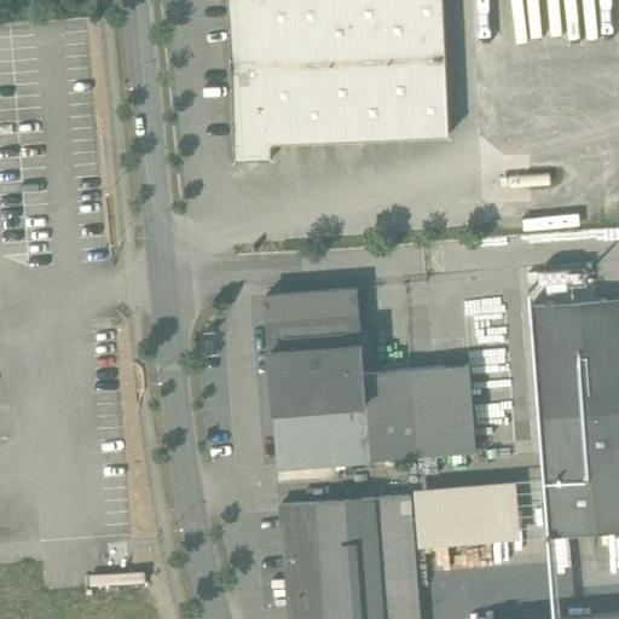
[(444,0),(229,0),(236,161),(246,161),(255,168),(262,160),(272,160),(272,145),(450,138),(444,0)]
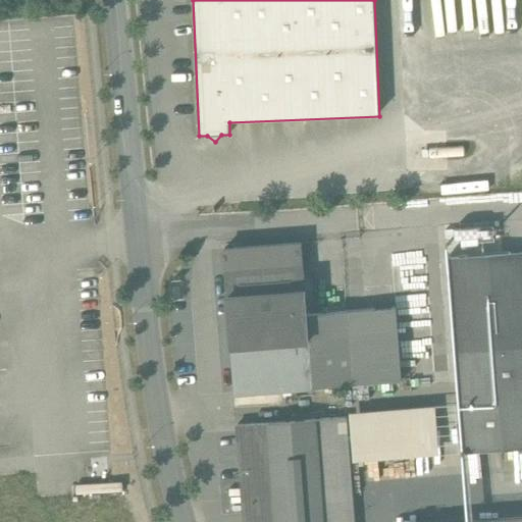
[(301,246),(226,252),(238,396),(403,382),(396,310),(307,317),(301,246)]
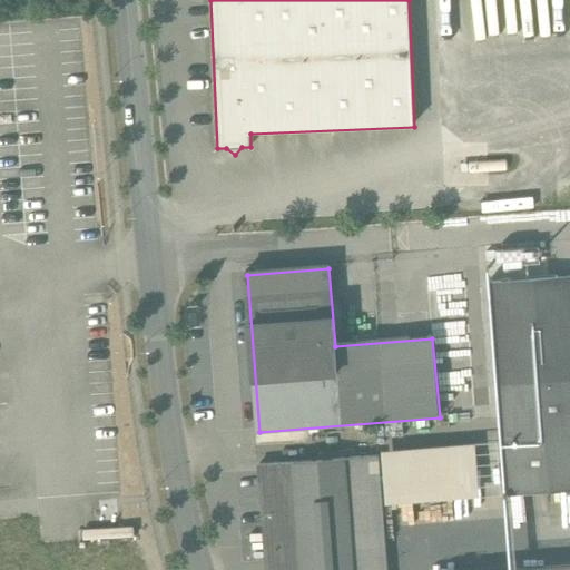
[(569,277),(489,284),(501,442),(505,497),(569,491),(569,277)]
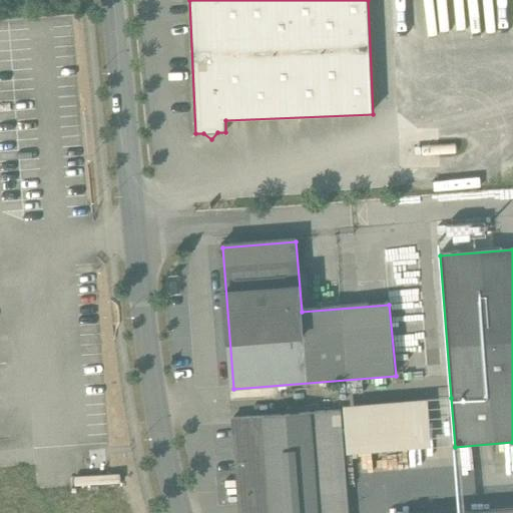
[(417,255),(393,255),(393,298),(417,298),(417,255)]
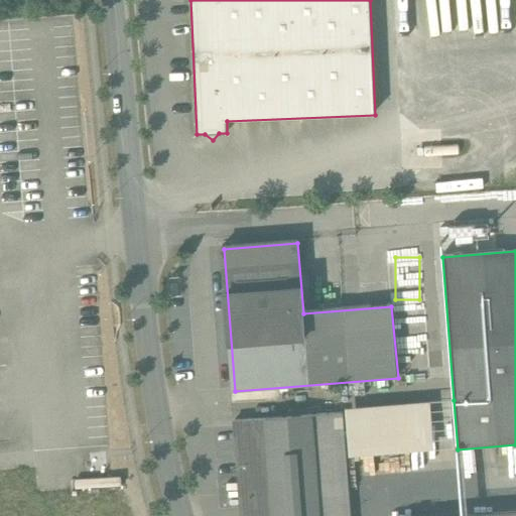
[(454,400),(343,408),(344,415),(347,458),(458,449),(454,400)]
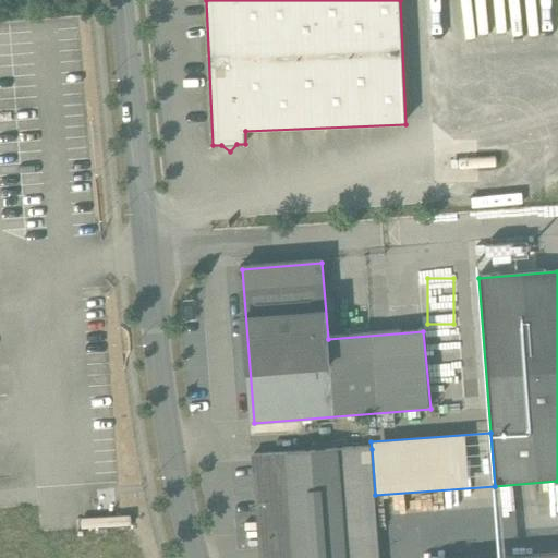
[(372,449),(255,457),(263,557),(379,557),(375,495),(372,449)]
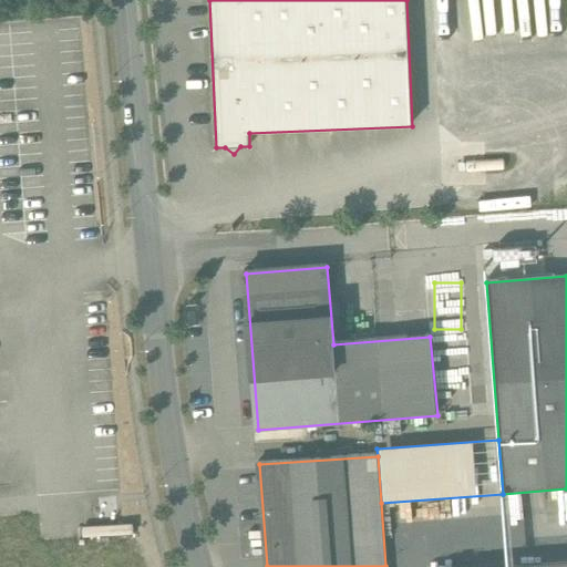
[(121,495),(102,496),(103,532),(123,531),(121,495)]
